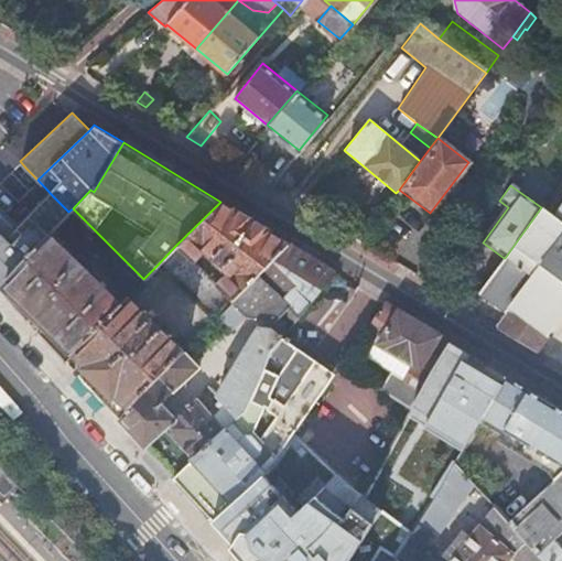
[(54,197),(18,230),(34,248),(50,233),(56,225),(68,212),(54,197)]
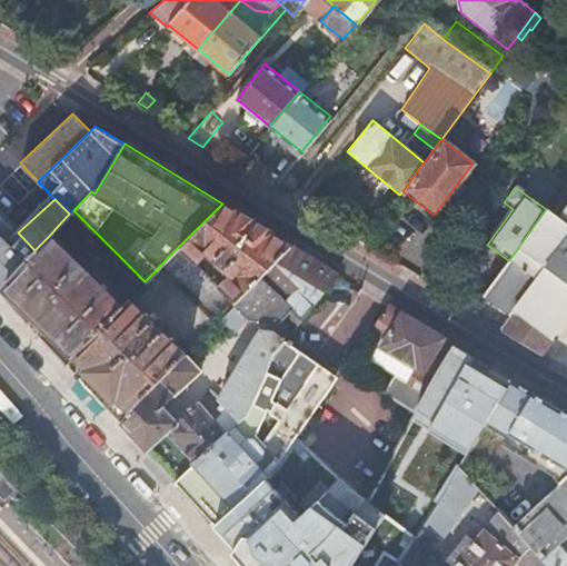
[(207,251),(230,275),(217,288),(234,304),(291,246),(254,222),(222,204),(177,248),(192,265),(207,251)]
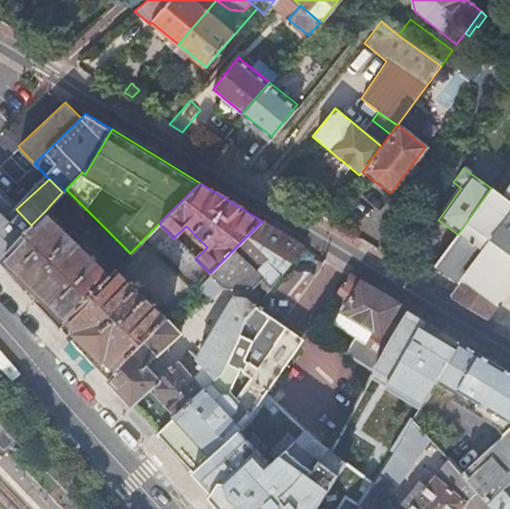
[(509,185),(502,196),(491,188),(458,234),(457,234),(435,267),(457,282),(449,295),(475,311),(486,318),(509,284),(509,185)]
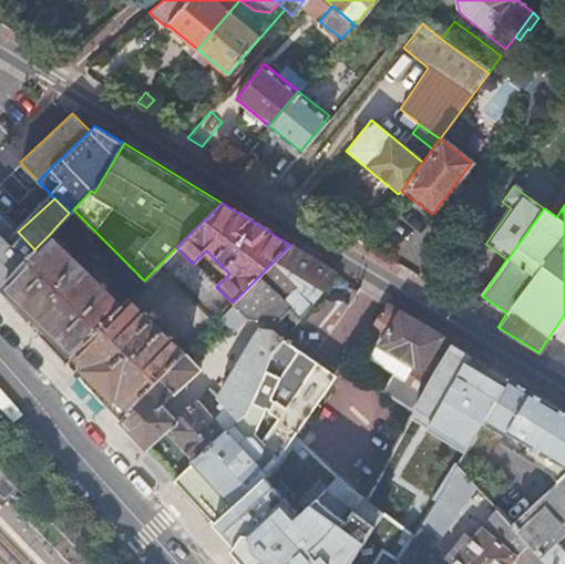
[(57,226),(83,253),(100,236),(73,209),(69,213),(57,226)]
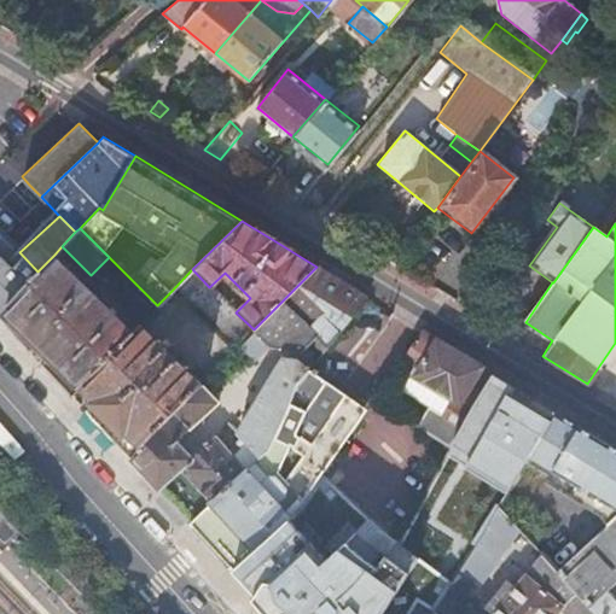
[(0,310),(38,272),(19,252),(0,232),(0,310)]
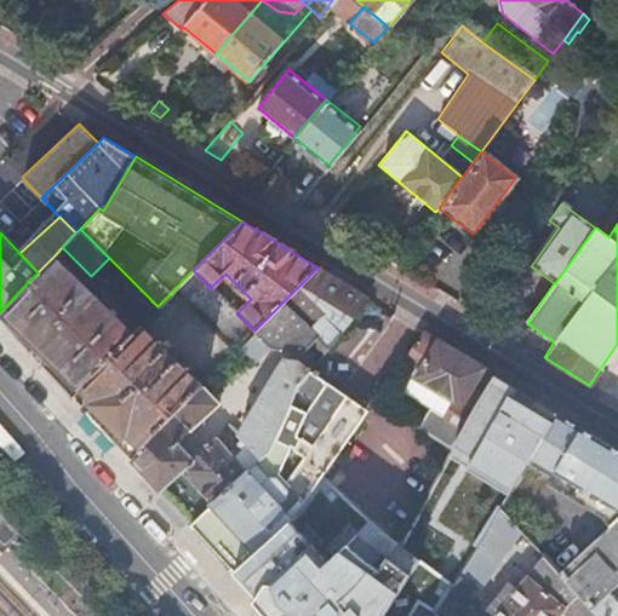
[(0,320),(29,350),(39,341),(44,346),(51,352),(40,363),(70,395),(83,383),(133,332),(125,323),(55,255),(38,272),(0,311),(0,320)]
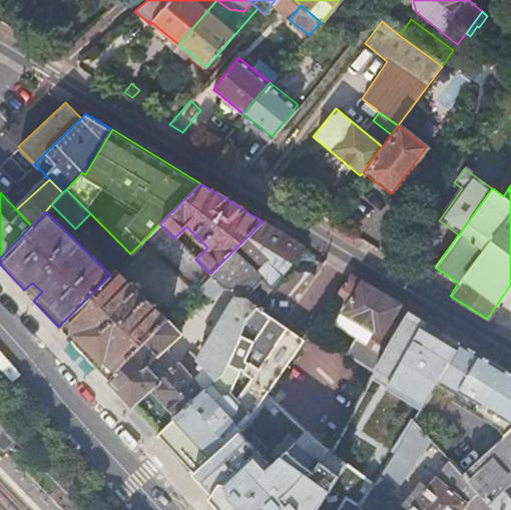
[(165,319),(106,379),(156,432),(220,373),(257,306),(305,246),(294,240),(263,221),(210,274),(196,287),(207,297),(212,301),(225,307),(197,360),(200,362),(197,367),(201,371),(194,378),(179,363),(161,380),(146,366),(180,333),(165,319)]
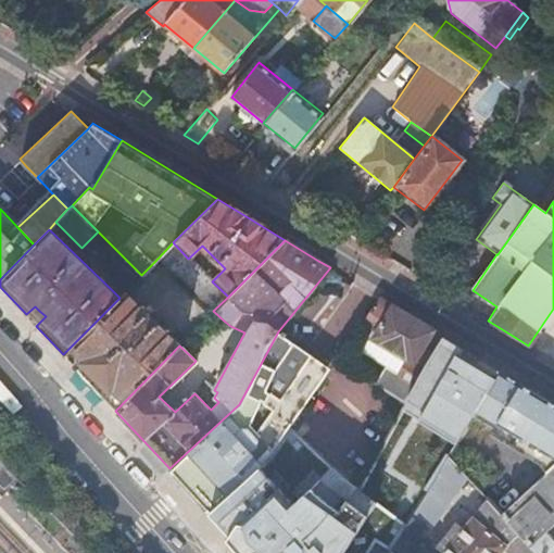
[(154,262),(209,316),(213,311),(228,297),(212,281),(188,259),(173,242),(154,262)]
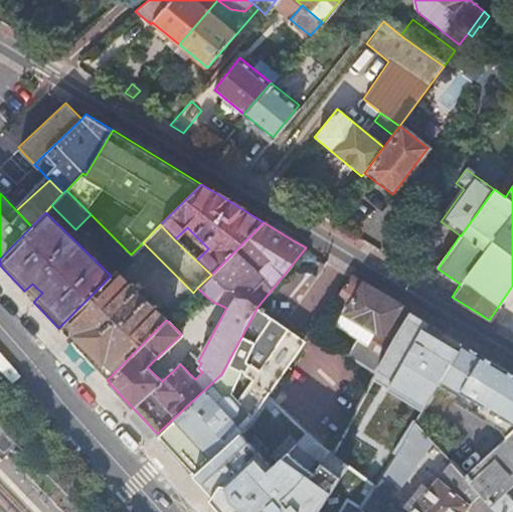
[(131,254),(124,247),(104,269),(111,276),(117,270),(131,254)]
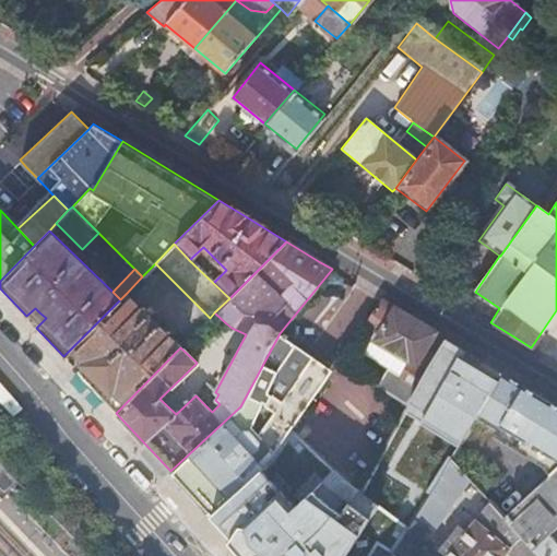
[(120,299),(74,345),(81,351),(86,357),(75,369),(116,413),(180,347),(127,293),(120,299)]
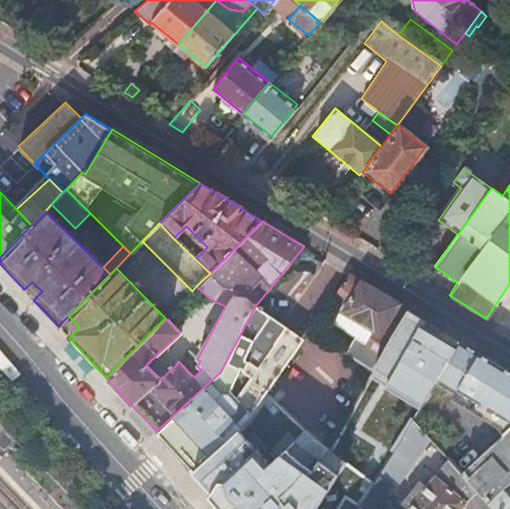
[(347,305),(345,308),(366,322),(356,339),(363,343),(381,355),(406,309),(356,278),(348,274),(333,296),(347,305)]
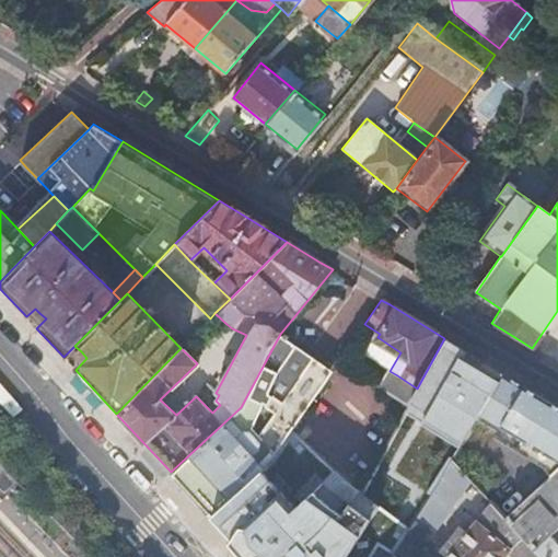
[(280,334),(241,407),(171,472),(210,514),(263,468),(291,430),(335,367),(280,334)]
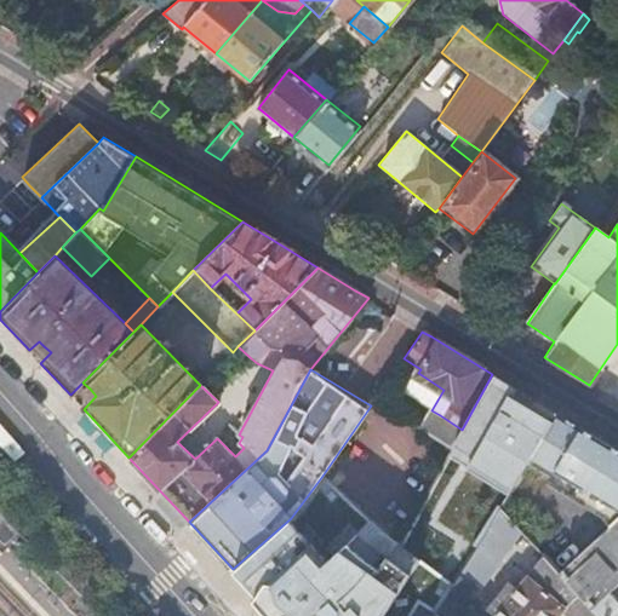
[(524,468),(544,482),(541,488),(604,527),(617,513),(617,449),(608,444),(558,413),(545,432),(524,468)]
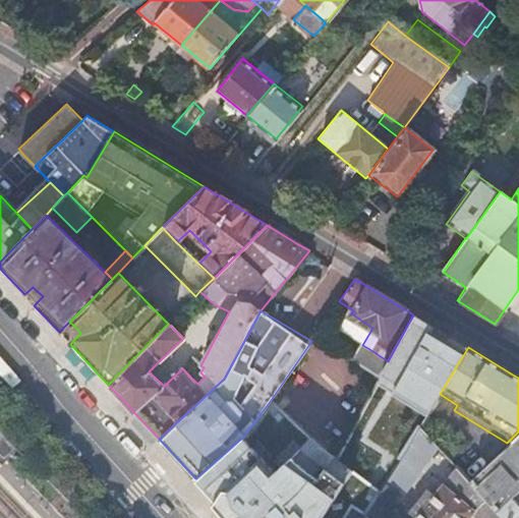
[(426,371),(412,396),(406,392),(395,411),(402,416),(393,432),(409,443),(418,427),(440,394),(458,363),(431,348),(420,367),(426,371)]
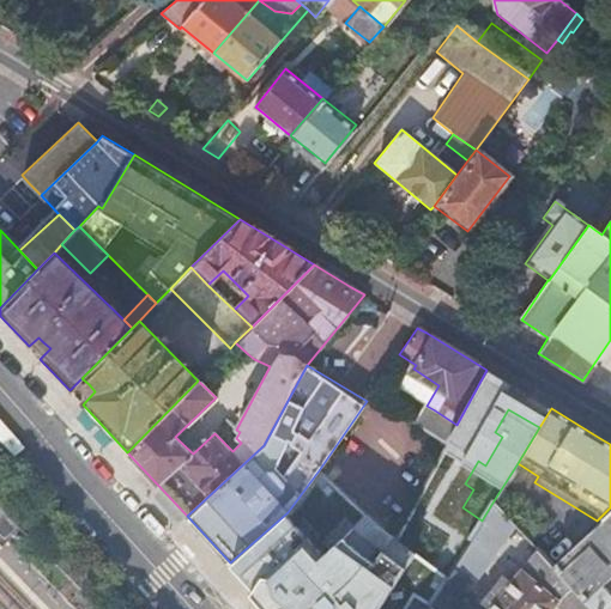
[(435,410),(423,428),(446,444),(457,425),(435,410)]
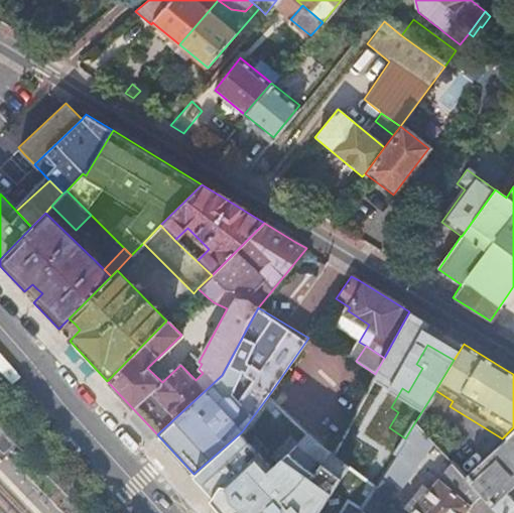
[(242,431),(194,474),(229,512),(363,512),(361,511),(364,506),(378,484),(361,472),(332,452),(317,441),(268,396),(242,431)]
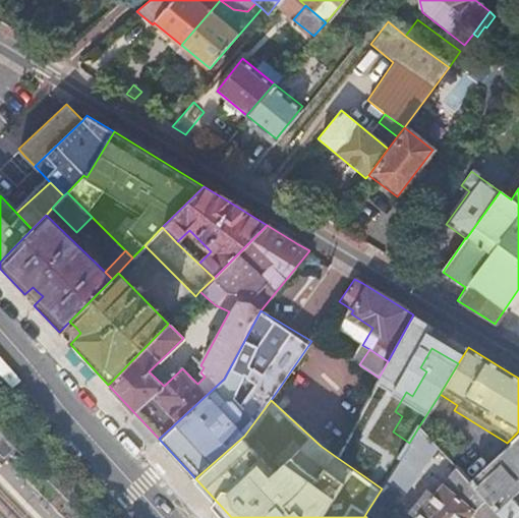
[(366,517),(502,517),(497,512),(465,478),(453,465),(430,496),(422,490),(405,513),(412,517),(398,517),(386,505),(397,488),(402,493),(434,444),(418,427),(409,443),(395,465),(382,488),(367,511),(364,516),(366,517)]
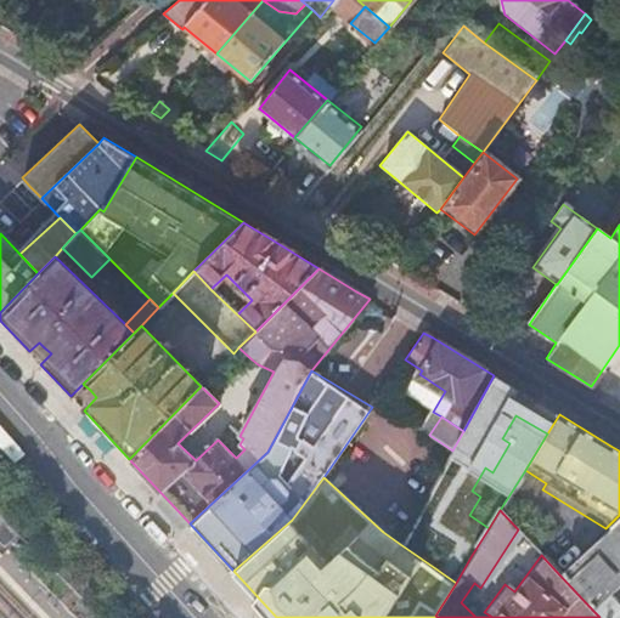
[(0,549),(6,544),(18,532),(0,511),(0,549)]
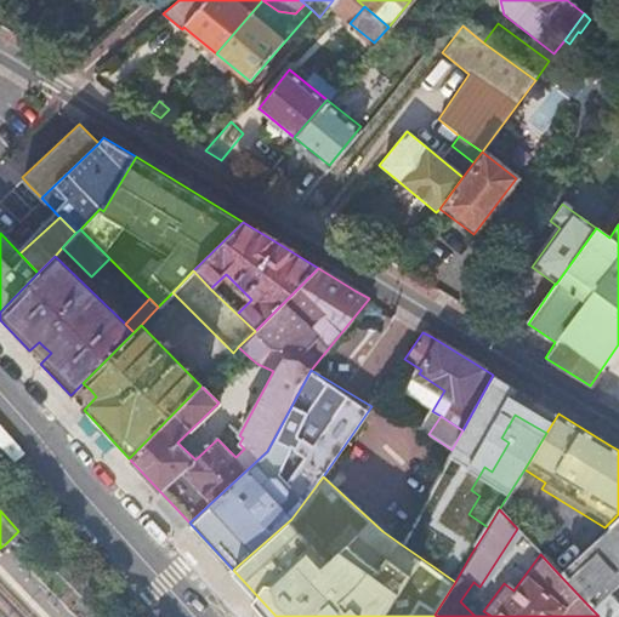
[(618,514),(605,527),(555,570),(592,610),(618,584),(618,514)]
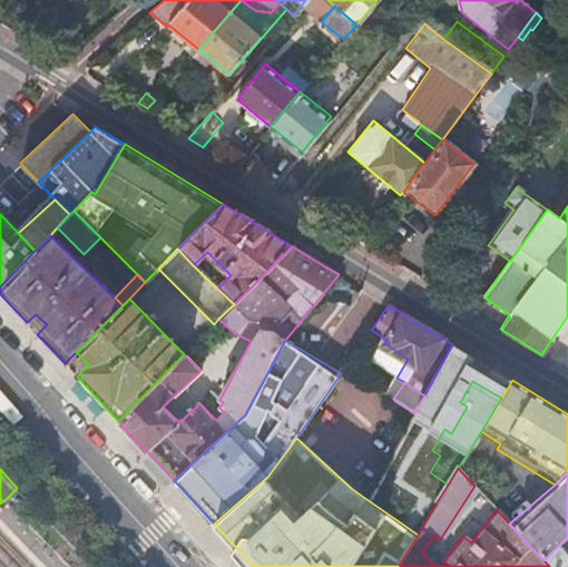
[(414,497),(399,521),(418,535),(432,509),(414,497)]
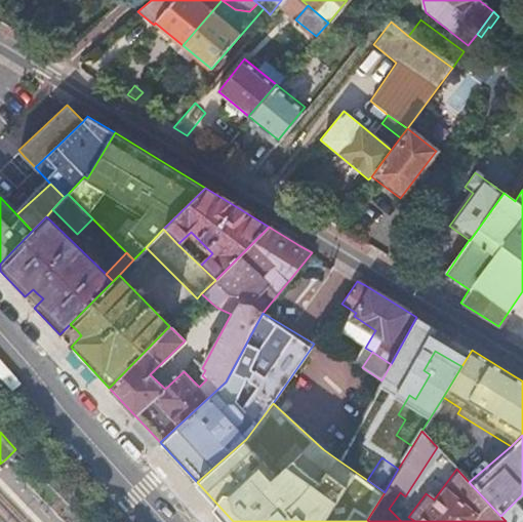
[(522,521),(522,494),(500,516),(506,521),(522,521)]
